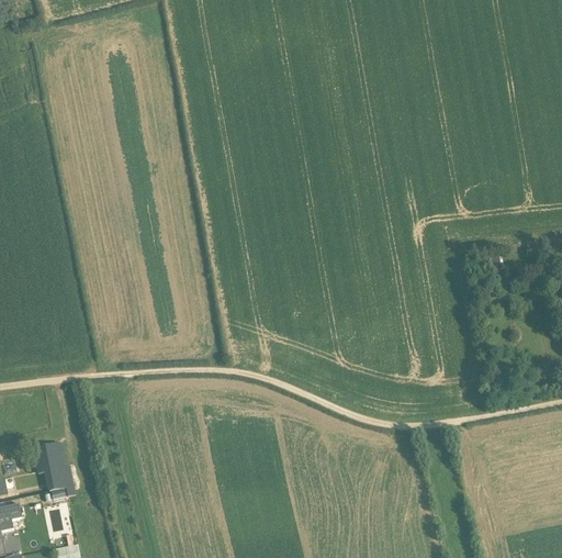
[(489,256),(490,263),(487,263),(489,270),(502,269),(502,261),(501,255),(489,256)]
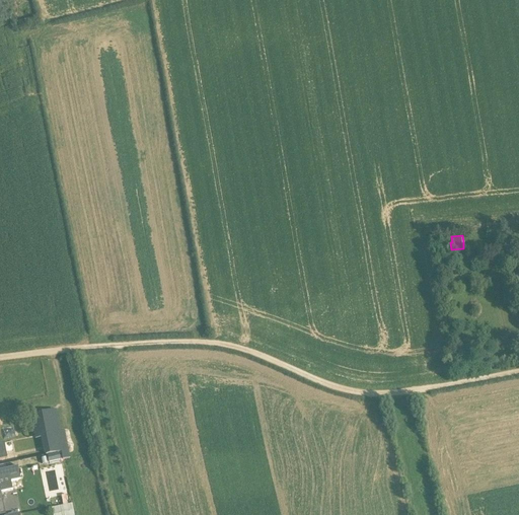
[(62,456),(69,455),(64,428),(59,429),(55,407),(31,412),(35,433),(42,432),(46,452),(61,449),(62,456)]
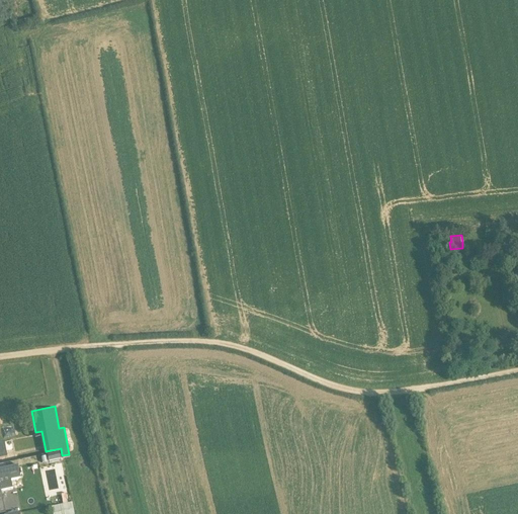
[(59,449),(48,451),(49,458),(61,456),(59,449)]
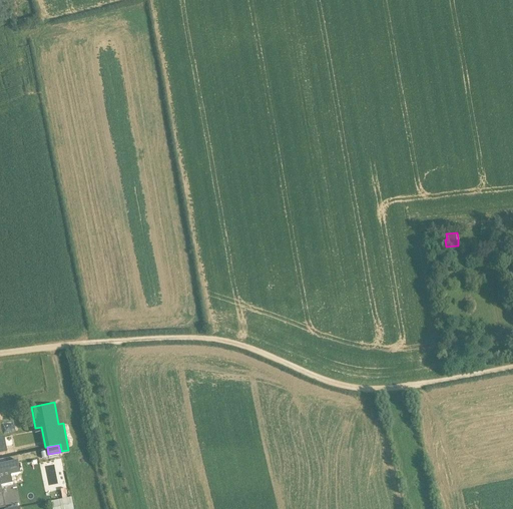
[(0,491),(1,492),(0,486),(0,483),(12,481),(11,473),(20,471),(17,459),(0,462),(0,491)]
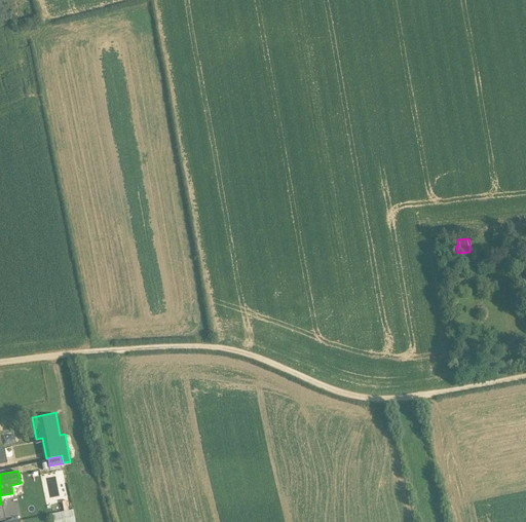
[(66,521),(76,520),(73,507),(52,512),(54,521),(66,521)]
